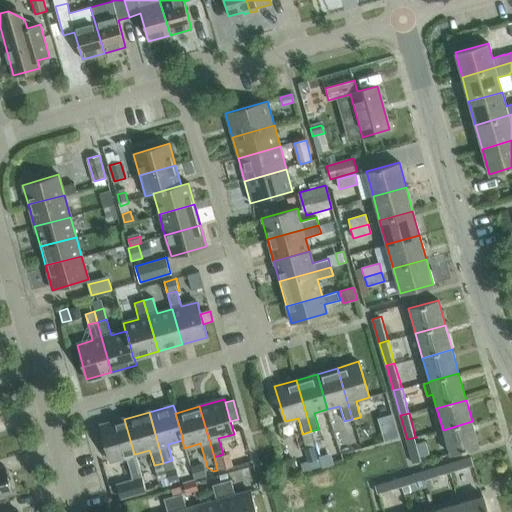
[(124,419),(100,426),(110,461),(125,456),(132,480),(141,477),(140,472),(135,454),(134,454),(124,419)]
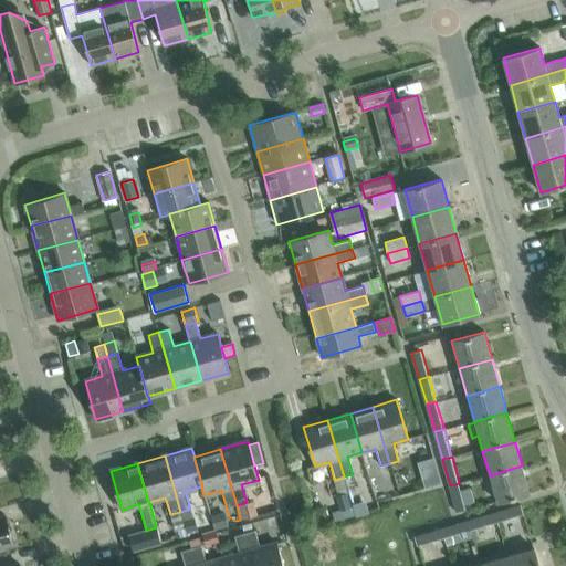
[(522,465),(490,475),(496,502),(530,492),(522,465)]
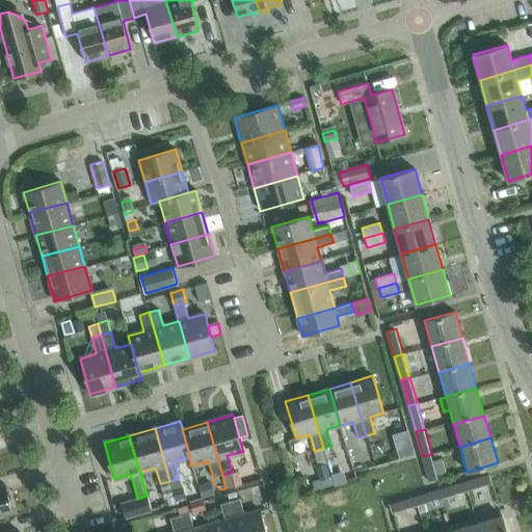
[(432,454),(423,456),(430,481),(440,479),(432,454)]
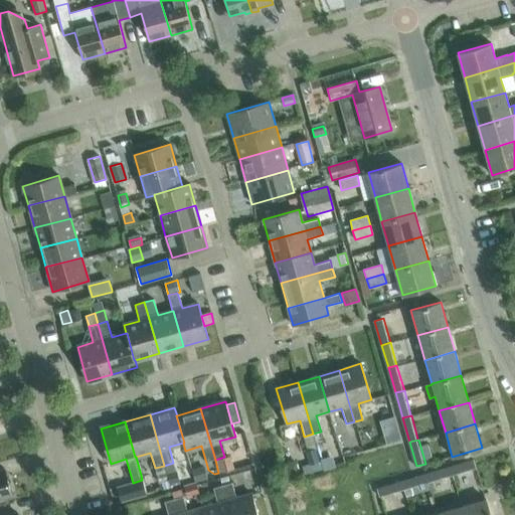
[(321,462),(320,459),(317,448),(304,452),(308,466),(321,462)]
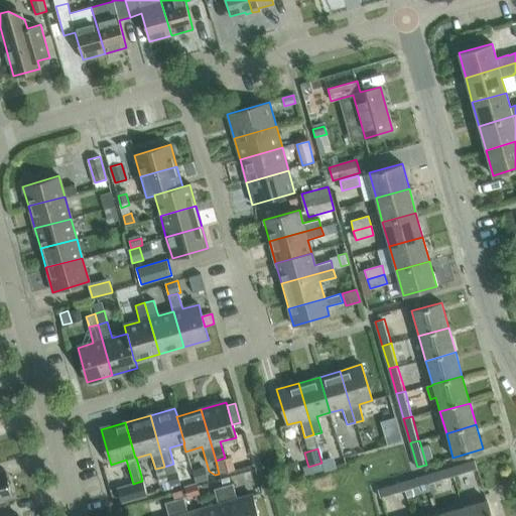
[(234,469),(231,456),(225,458),(216,461),(219,474),(234,469)]
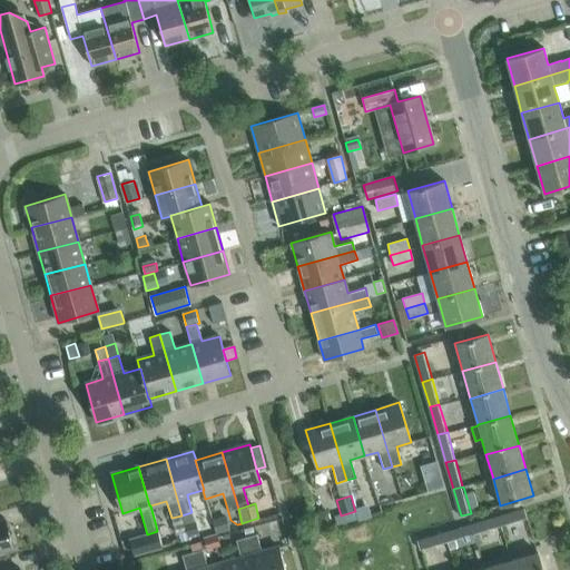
[(371,517),(367,504),(354,508),(355,511),(357,520),(371,517)]
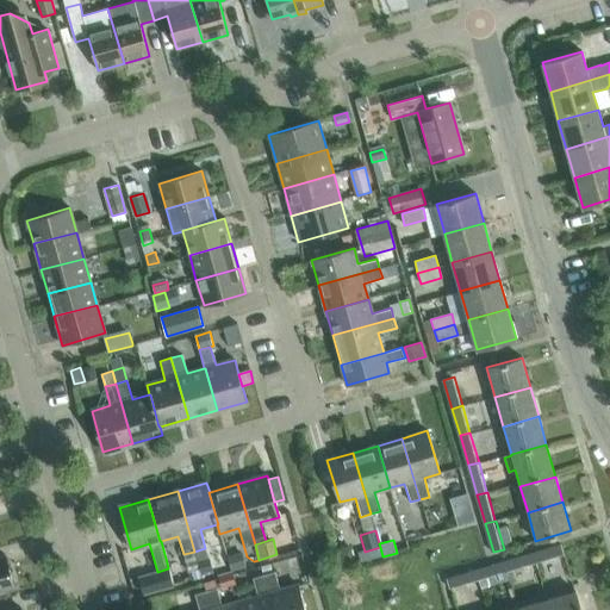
[(561,546),(533,554),(536,565),(564,556),(562,552),(561,546)]
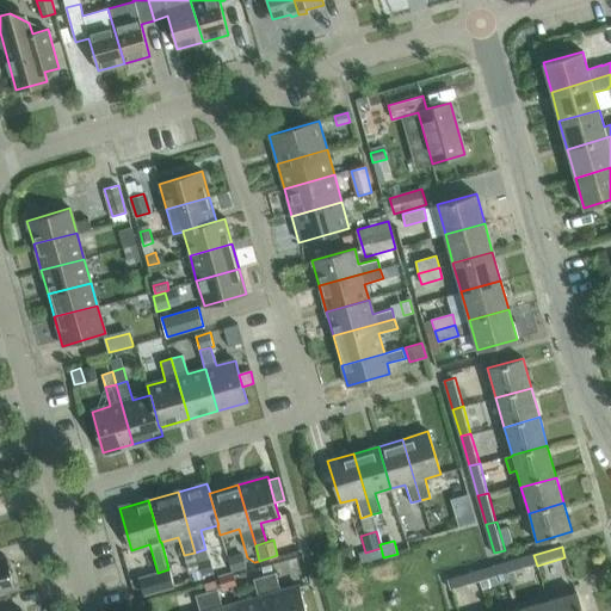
[(195,553),(184,555),(189,573),(199,571),(197,563),(195,553)]
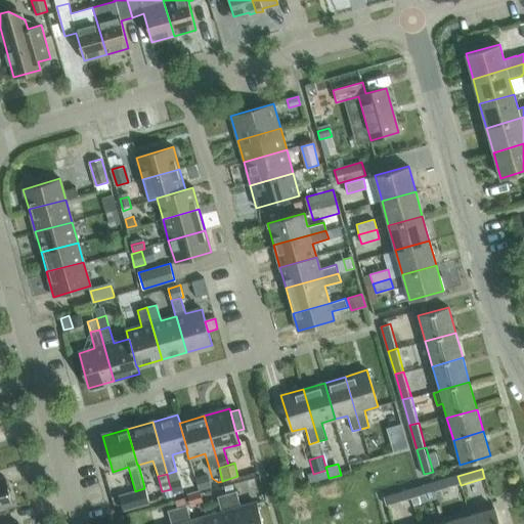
[(194,478),(199,491),(211,487),(207,475),(194,478)]
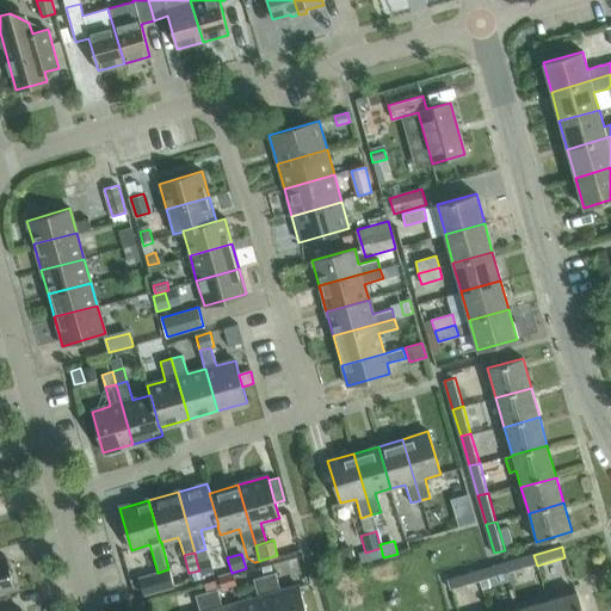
[(534,555),(505,563),(507,574),(508,574),(536,566),(537,566),(534,555)]
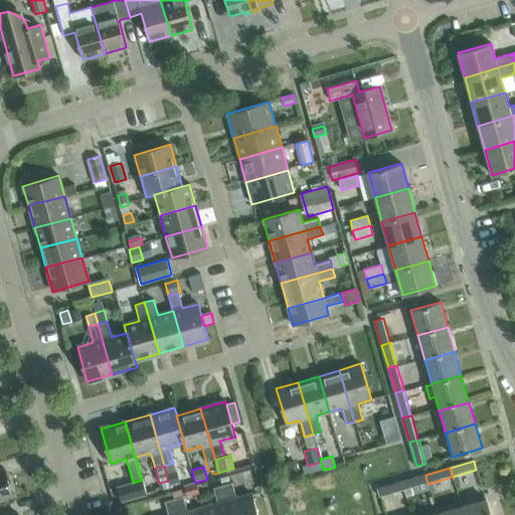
[(0,497),(12,494),(5,471),(0,472),(0,497)]
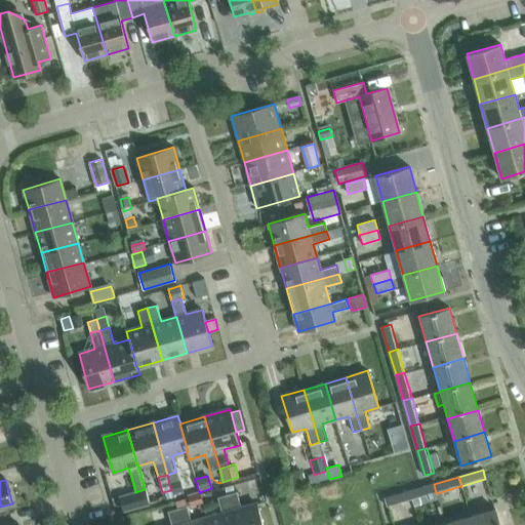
[(171,490),(172,493),(182,491),(179,481),(169,484),(171,490)]
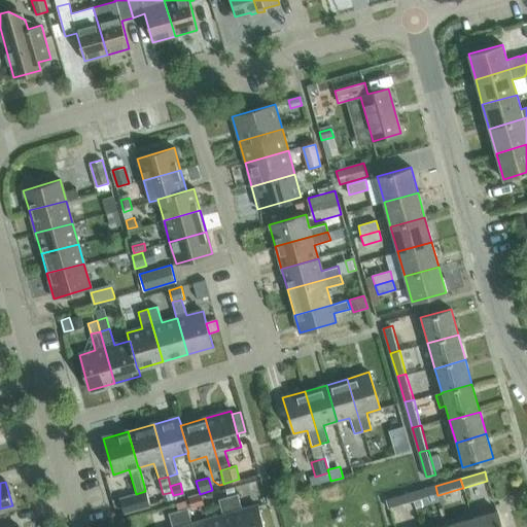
[(435,486),(411,494),(413,502),(414,502),(437,495),(435,486)]
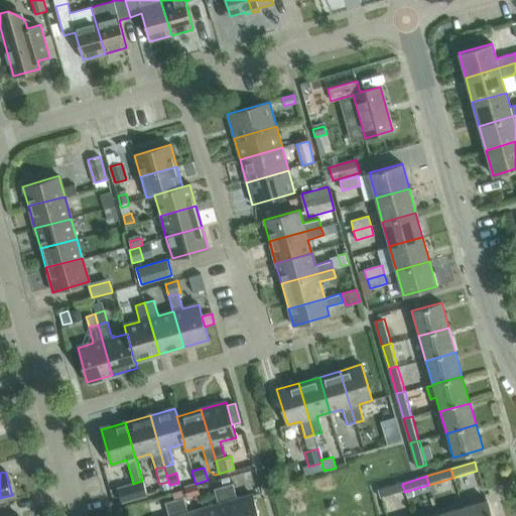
[(133,484),(117,489),(121,502),(146,495),(143,483),(142,481),(133,484)]
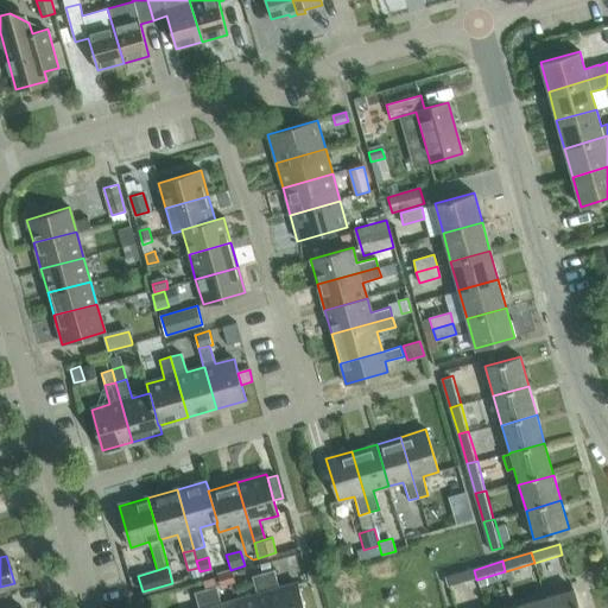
[(216,574),(220,587),(234,583),(230,570),(216,574)]
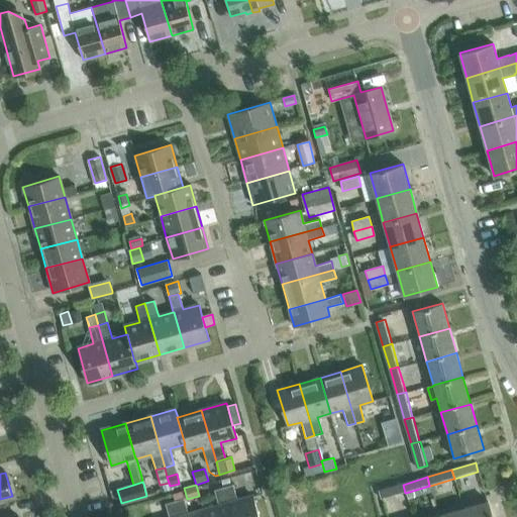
[(223,487),(231,516),(259,516),(252,496),(237,501),(232,485),(223,487)]
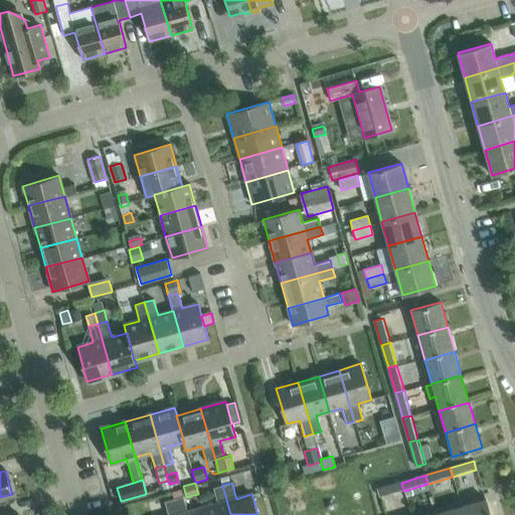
[(401,483),(377,490),(379,498),(403,491),(401,483)]
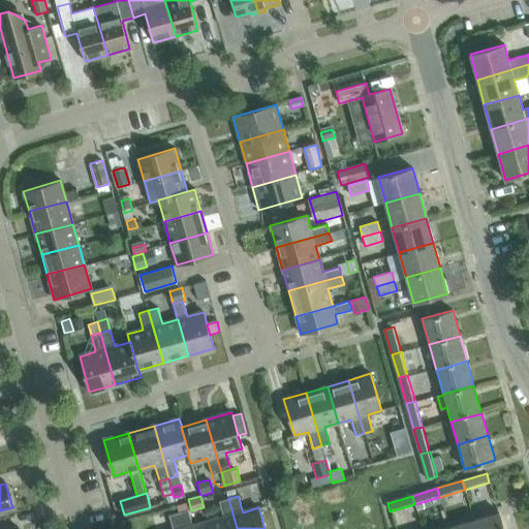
[(210,528),(237,528),(228,498),(219,501),(223,518),(208,522),(210,528)]
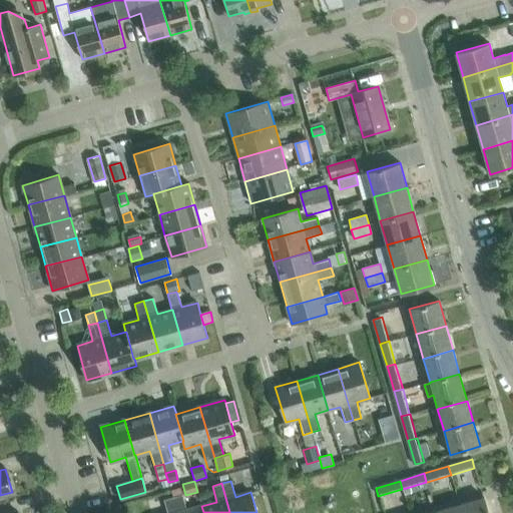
[(173,497),(182,495),(180,487),(171,489),(173,497)]
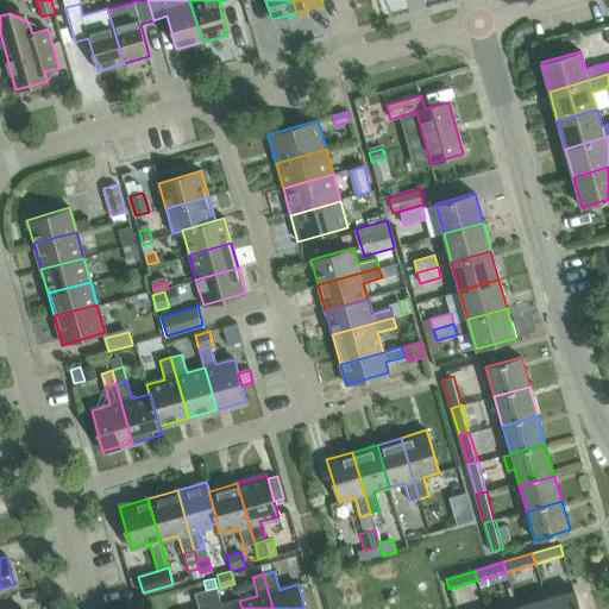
[(242,608),(239,601),(221,606),(217,588),(206,590),(211,608),(242,608)]
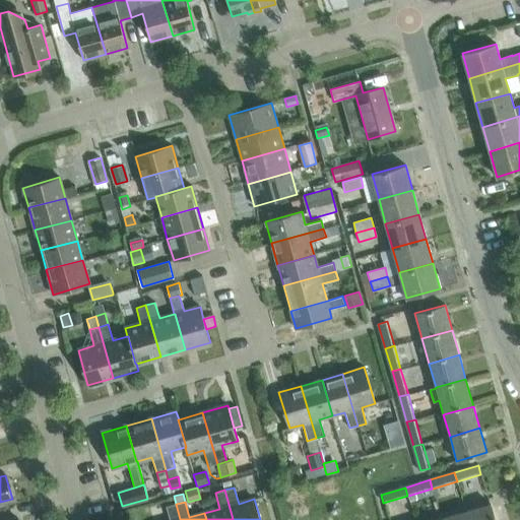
[(465,511),(468,519),(495,519),(491,503),(465,511)]
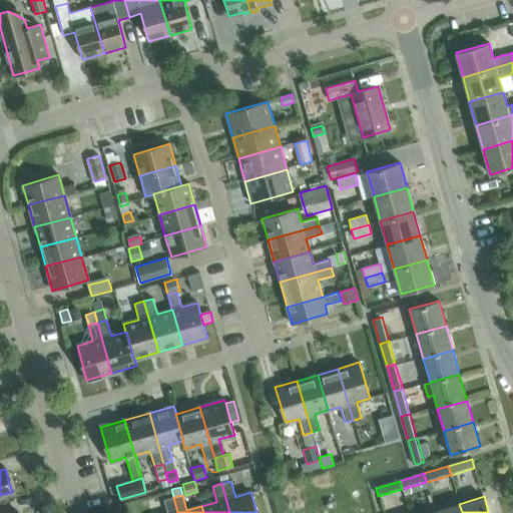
[(177,512),(173,497),(163,500),(166,512),(177,512)]
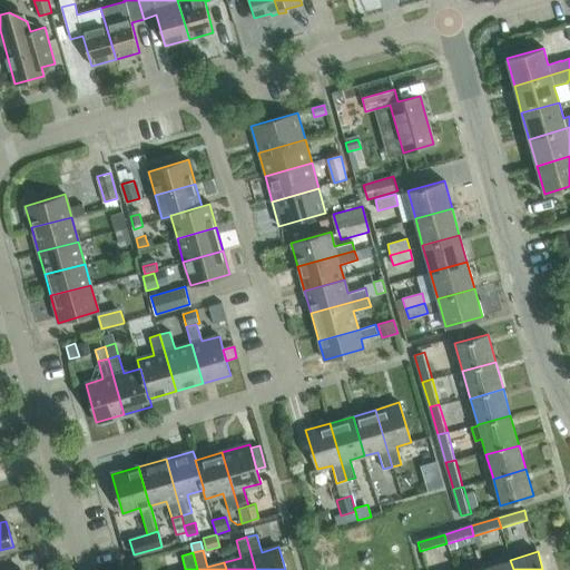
[(483,569),(513,569),(510,560),(483,568),(483,569)]
